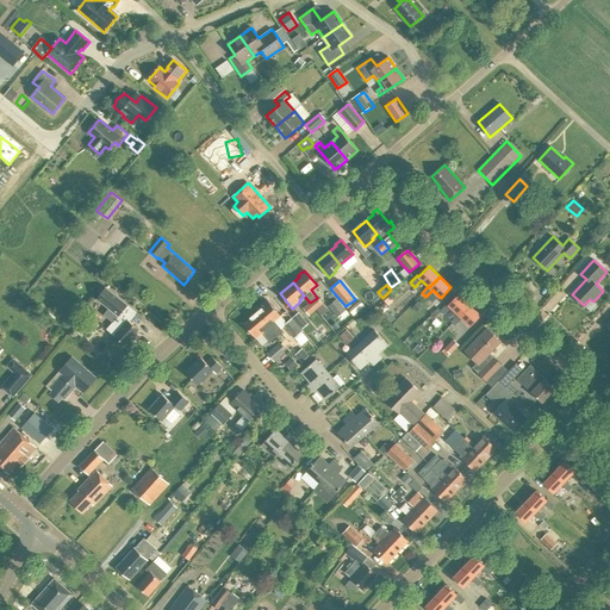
[(139,330),(129,321),(136,311),(106,287),(97,299),(117,317),(106,330),(114,336),(126,346),(139,330)]
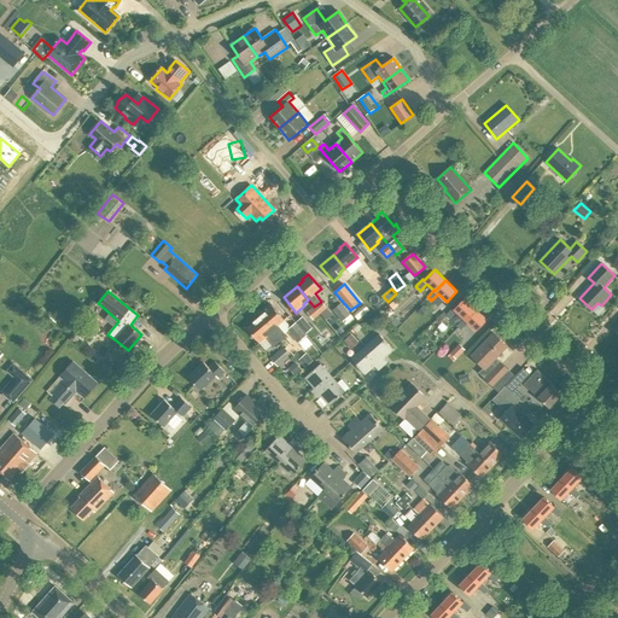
[(453,308),(447,316),(450,320),(458,313),(464,319),(465,320),(476,309),(465,298),(454,309),(453,308)]
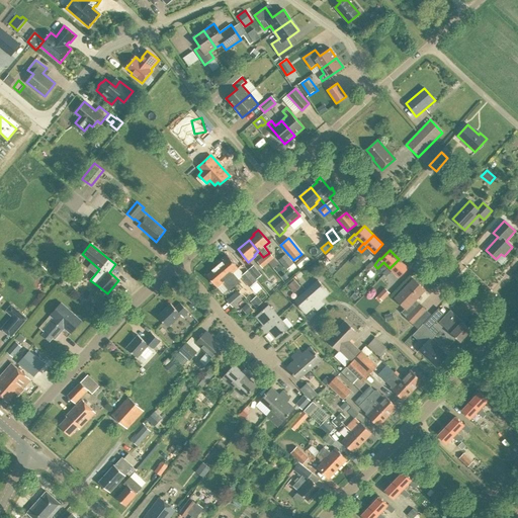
[(263,257),(268,263),(274,258),(269,252),(269,253),(263,257)]
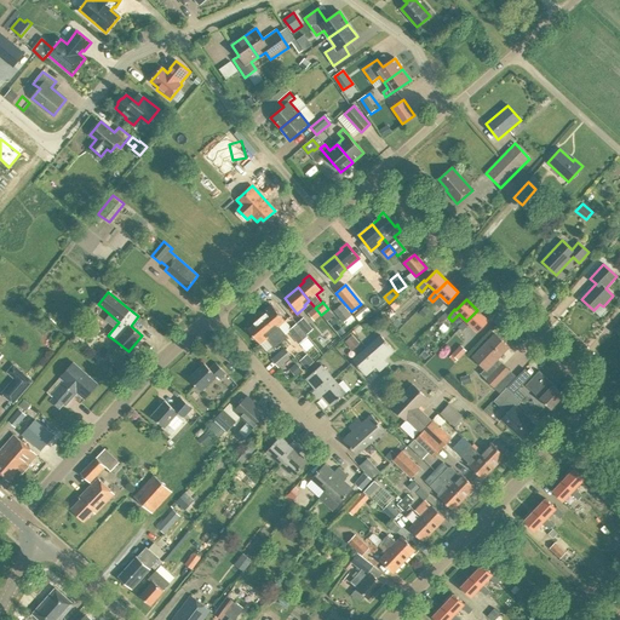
[(343,303),(336,310),(344,321),(352,315),(343,303)]
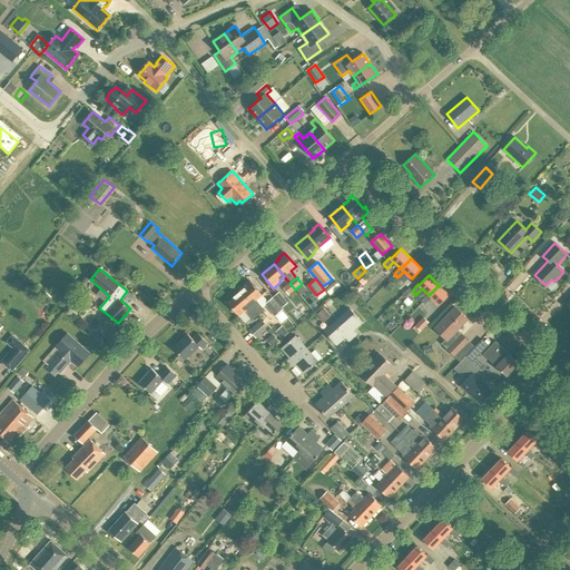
[(251,282),(245,286),(246,287),(239,293),(258,315),(265,311),(256,301),(262,295),(251,282)]
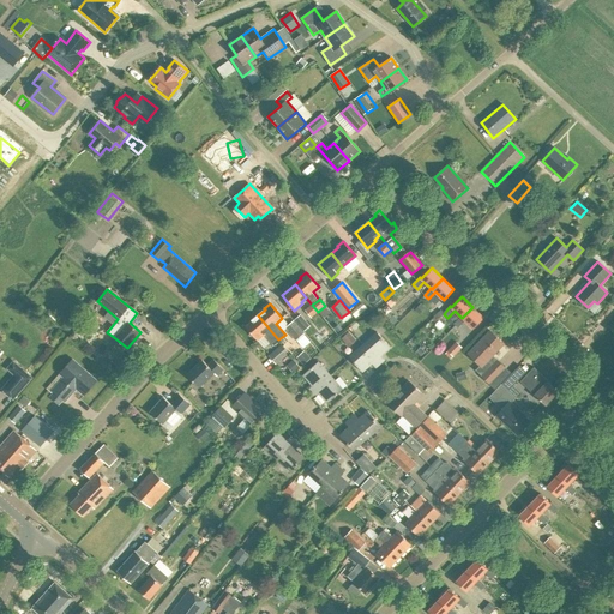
[(306,311),(312,318),(318,312),(312,305),(306,311)]
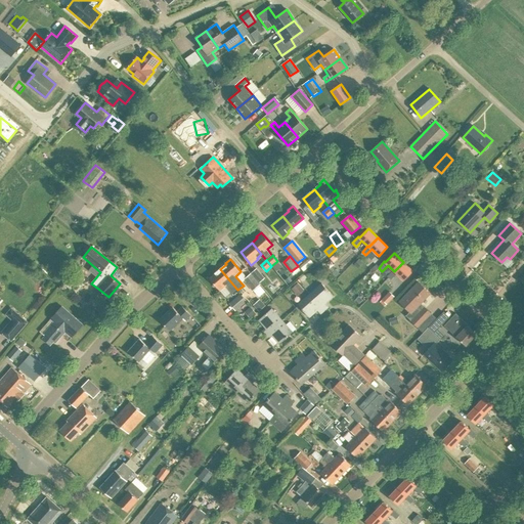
[(394,271),(393,270),(388,276),(391,279),(397,273),(404,280),(412,271),(403,262),(394,271)]
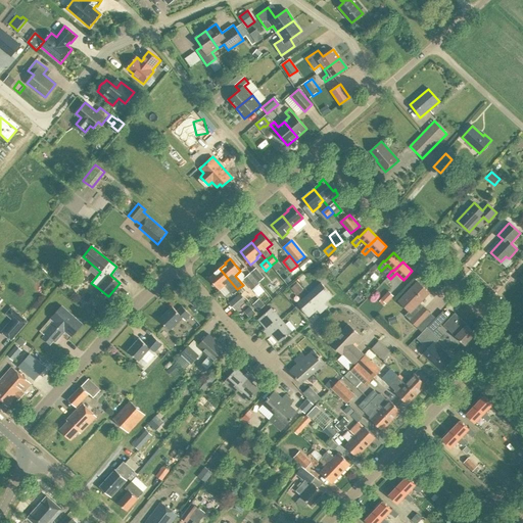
[(265,278),(256,268),(251,273),(259,282),(265,278)]
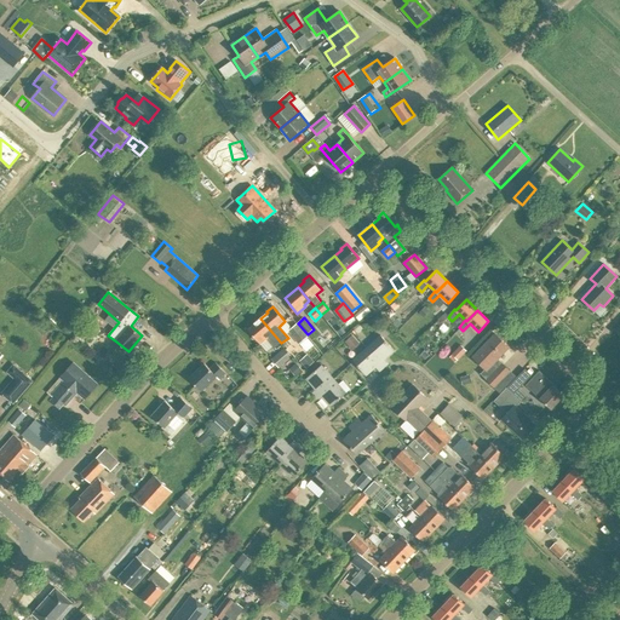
[(260,319),(247,329),(260,344),(267,339),(275,349),(281,343),(260,319)]
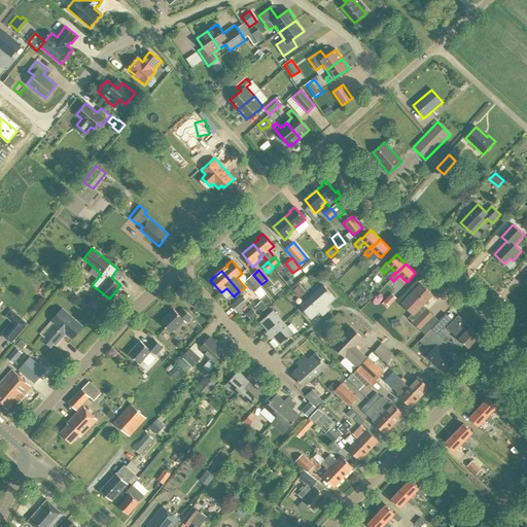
[(261,286),(252,275),(244,282),(254,293),(261,286)]
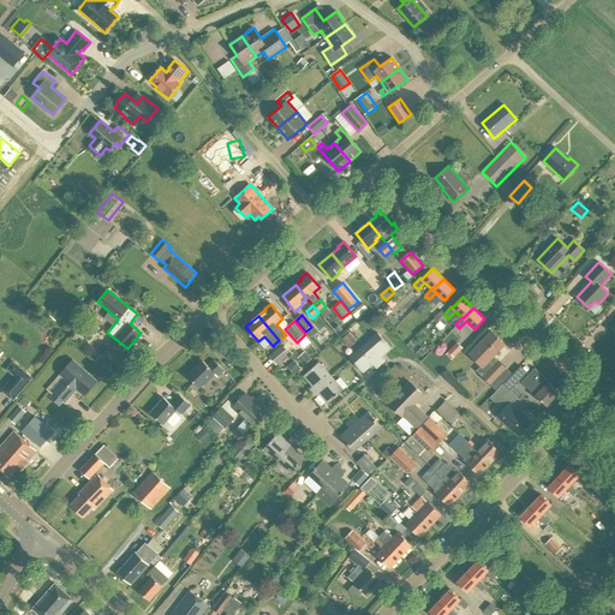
[(491,332),(469,354),(481,366),(477,371),(496,390),(512,374),(494,357),(505,345),(491,332)]
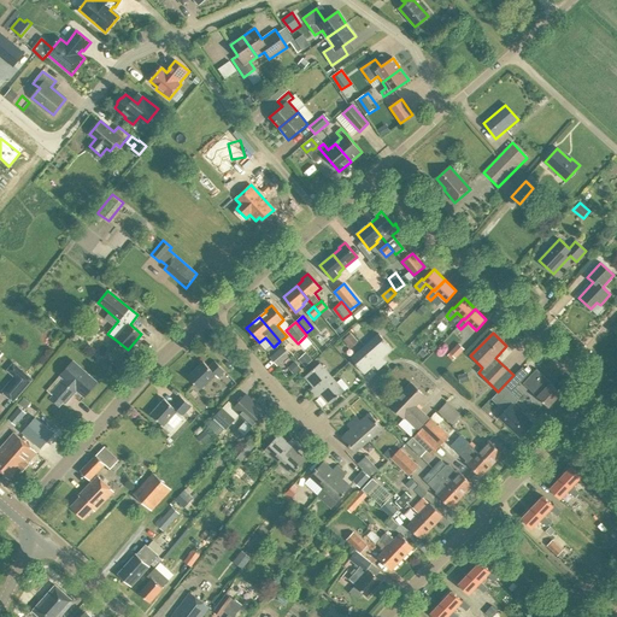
[(351,334),(344,340),(351,348),(358,342),(351,334)]
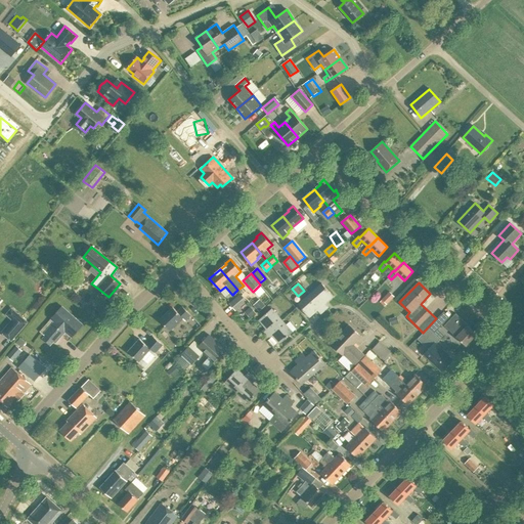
[(329,307),(325,304),(333,297),(321,284),(310,294),(324,311),(329,307)]
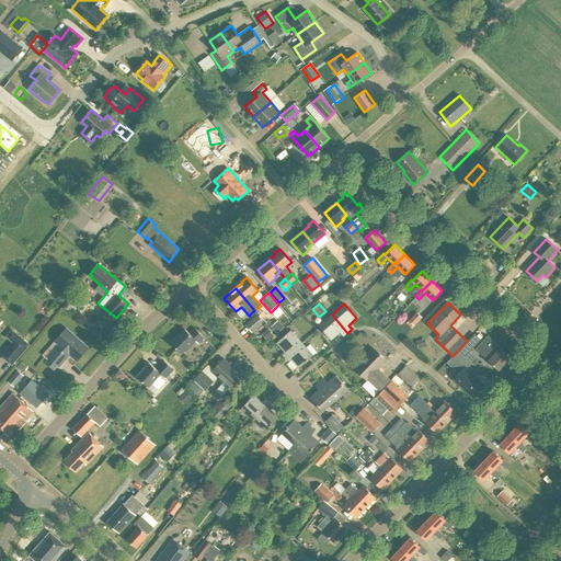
[(416,325),(424,318),(419,312),(411,321),(416,325)]
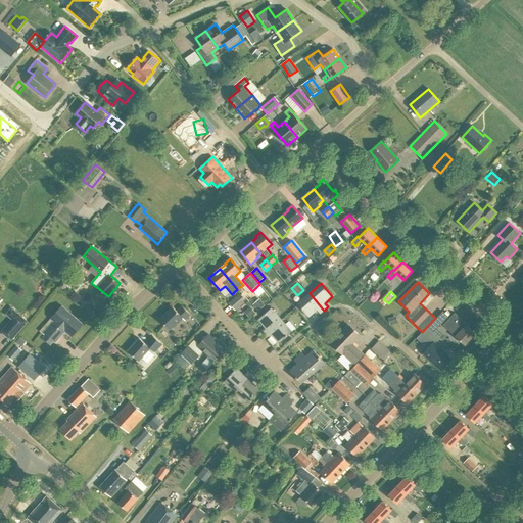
[(310,293),(297,304),(308,317),(317,310),(320,314),(324,311),(310,293)]
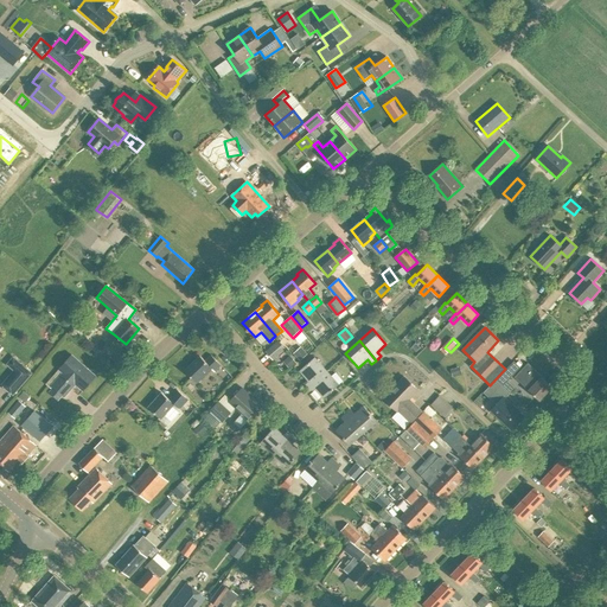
[(280,343),(267,353),(273,360),(286,350),(280,343)]
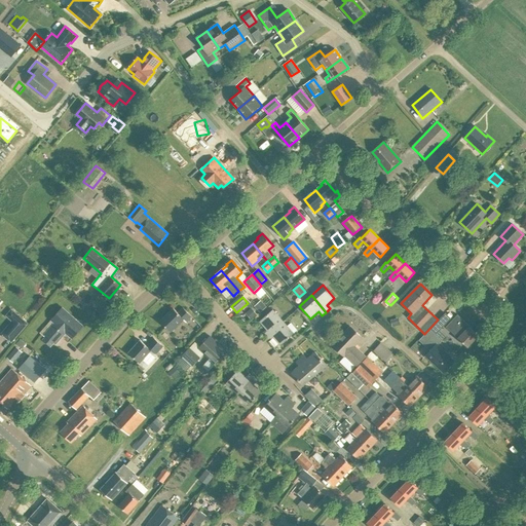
[(261,300),(254,306),(260,313),(267,307),(261,300)]
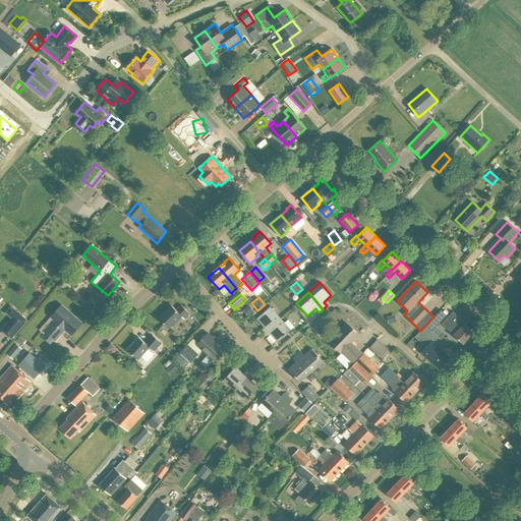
[(43,333),(45,332),(55,341),(65,330),(71,336),(82,324),(62,305),(40,330),(43,333)]
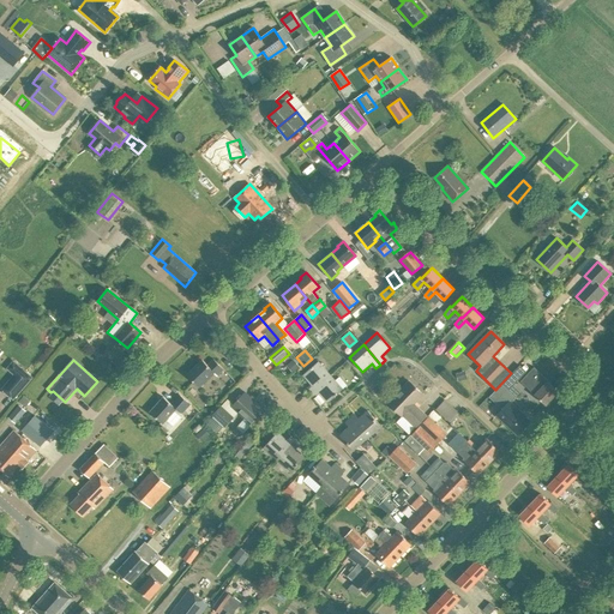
[(203,360),(187,375),(199,387),(214,373),(217,377),(224,369),(214,360),(208,366),(203,360)]
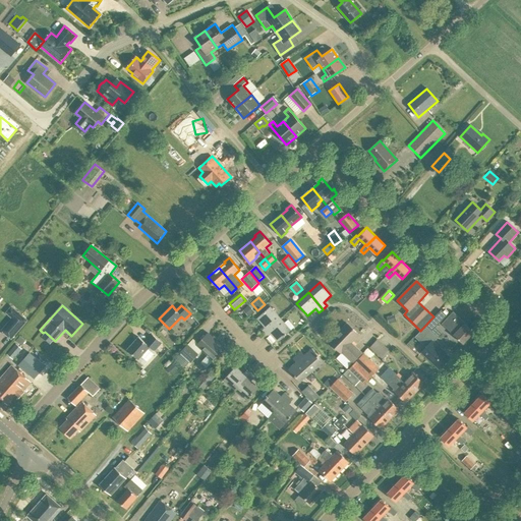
[(254,311),(249,305),(243,310),(248,316),(254,311)]
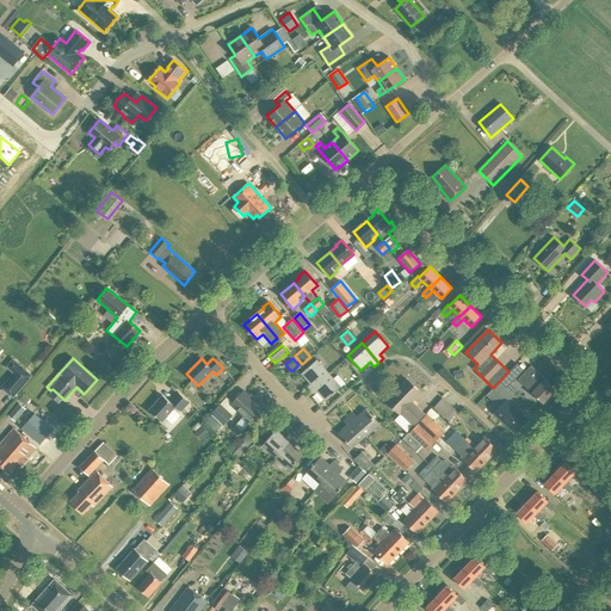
[(14,399),(34,376),(13,359),(6,368),(13,374),(1,388),(14,399)]
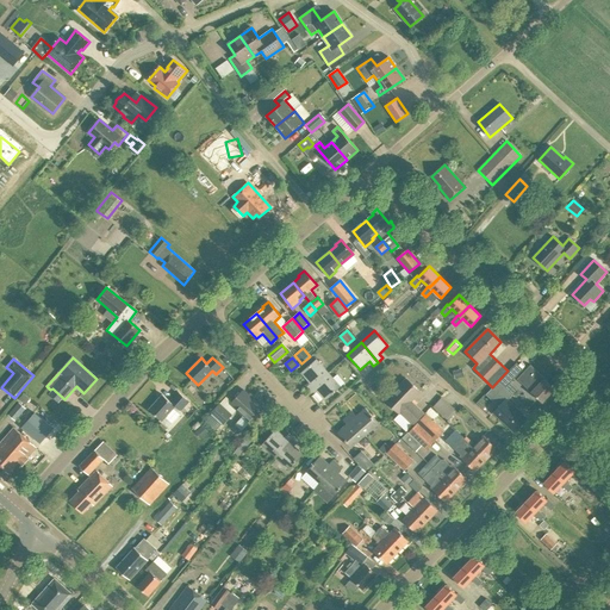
[(309,381),(305,386),(309,391),(329,373),(316,359),(302,373),(309,381)]
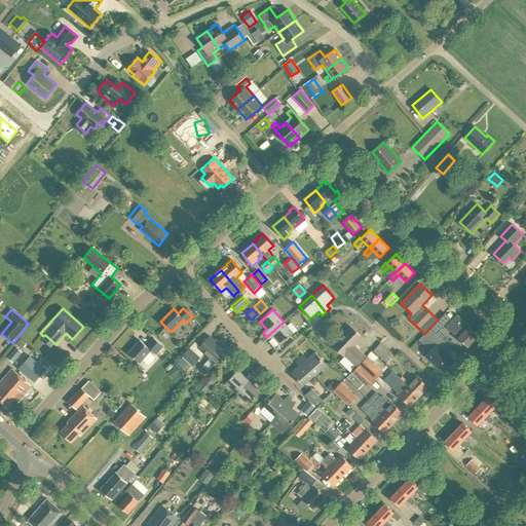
[(461,336),(458,339),(467,347),(478,336),(470,328),(471,327),(459,316),(448,329),(453,334),(456,331),(461,336)]
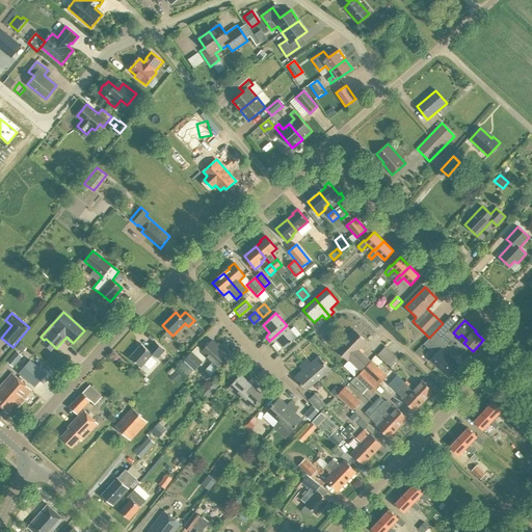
[(287,325),(269,341),(273,345),(276,341),(284,349),(297,338),(287,325)]
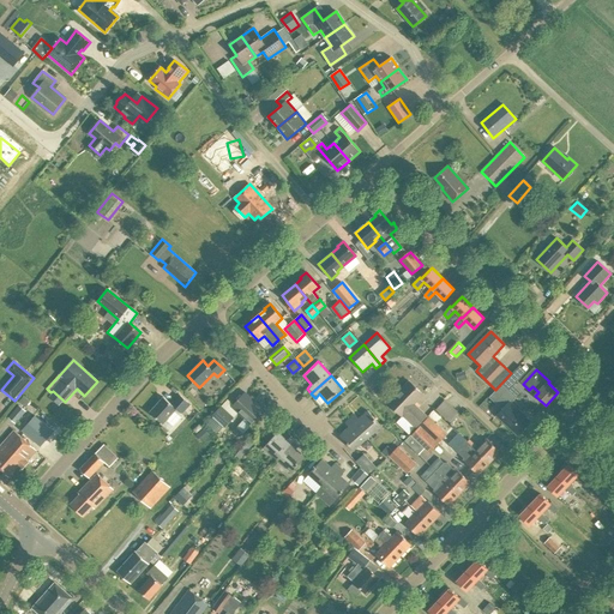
[(414,404),(423,395),(409,381),(389,403),(402,416),(403,416),(416,428),(427,416),(414,404)]
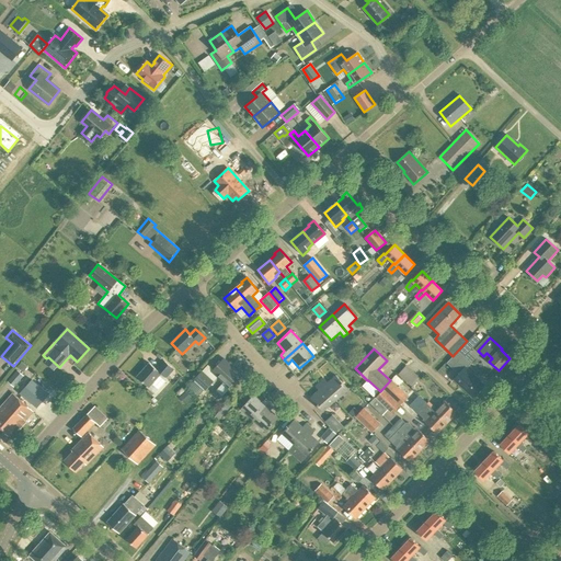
[(453,368),(459,374),(454,380),(472,398),(484,385),(467,368),(471,364),(464,356),(453,368)]
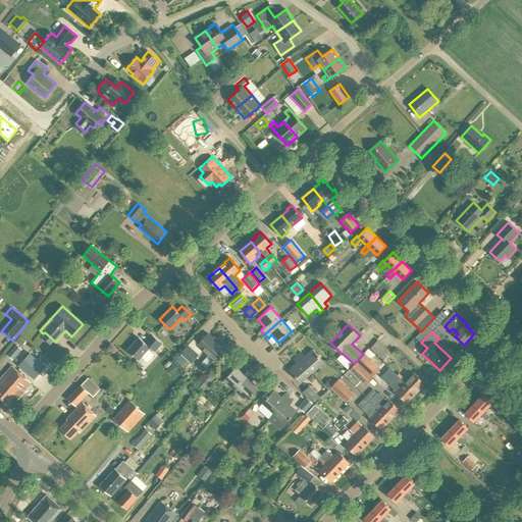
[(214,362),(225,350),(208,333),(197,346),(194,350),(188,345),(180,354),(191,364),(203,351),(214,362)]
